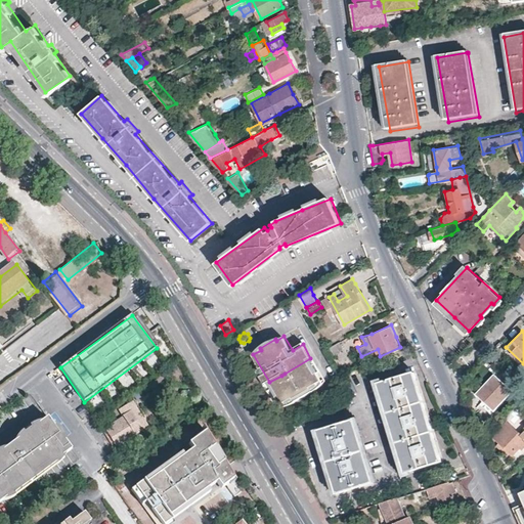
[(334,355),(344,348),(340,341),(329,348),(334,355)]
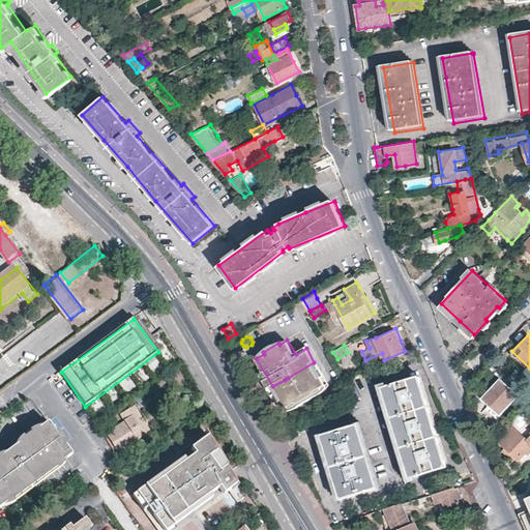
[(326,383),(314,362),(288,378),(285,380),(272,386),(285,407),(296,401),(297,402),(316,391),(315,389),(326,383)]
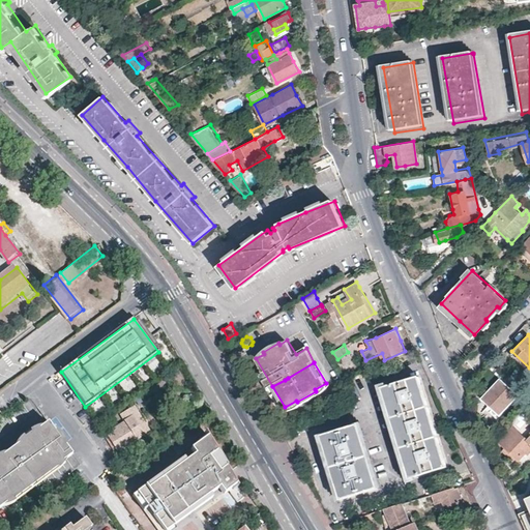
[(424,390),(419,375),(383,386),(386,399),(410,476),(446,465),(443,452),(424,390)]
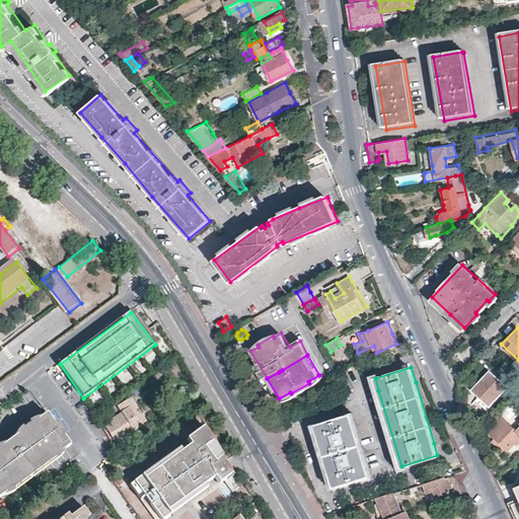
[(491,406),(507,387),(495,376),(498,373),(493,367),(472,389),(478,395),(491,406)]
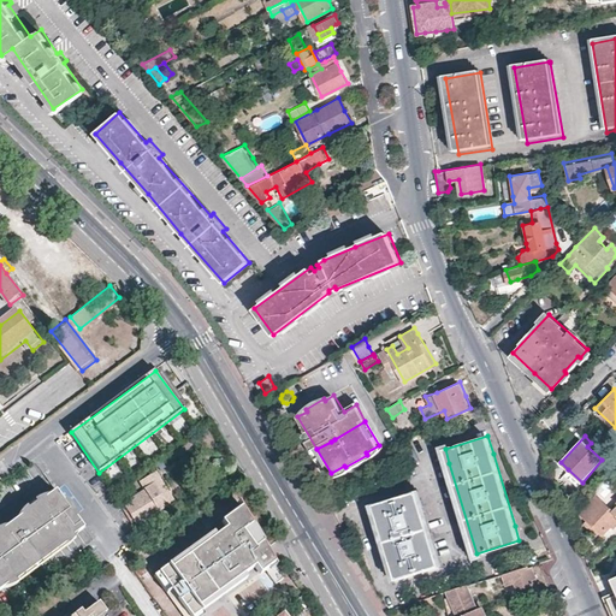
[(217,490),(235,477),(229,471),(212,483),(217,490)]
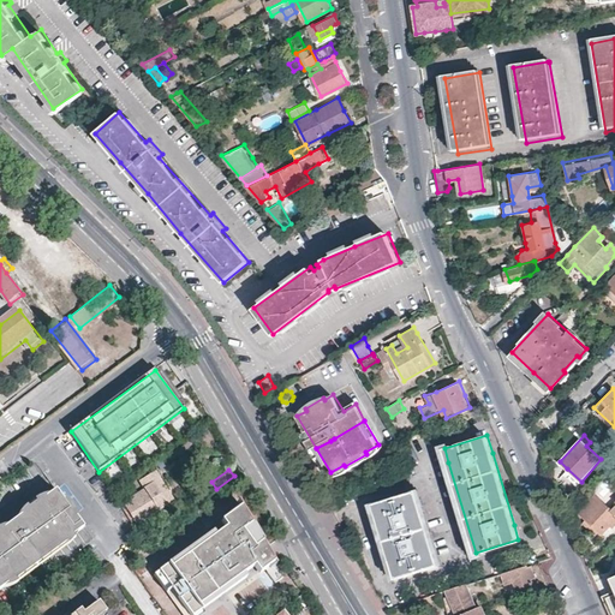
[(133,501),(121,507),(132,524),(168,501),(162,491),(167,489),(155,471),(139,481),(145,490),(132,499),(133,501)]
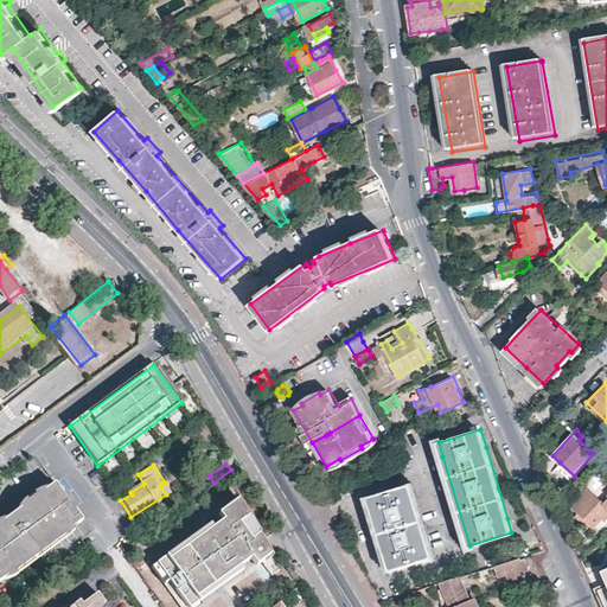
[(171,492),(165,483),(160,485),(166,494),(171,492)]
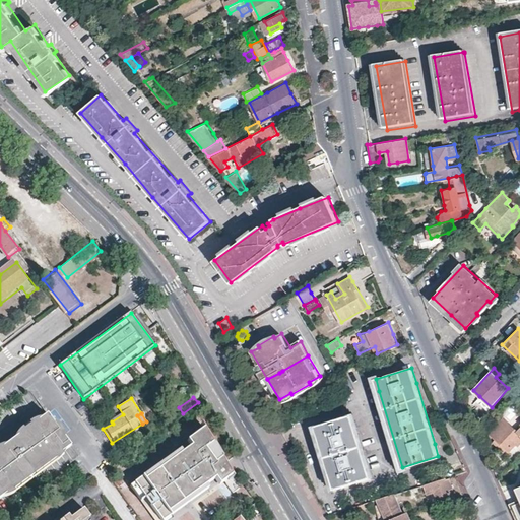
[(371,476),(352,415),(315,426),(334,488),(371,476)]
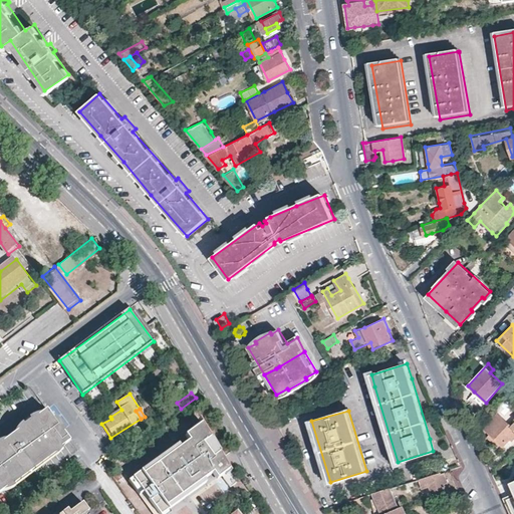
[(40,415),(29,423),(22,428),(11,436),(4,441),(0,444),(0,491),(0,492),(10,484),(17,480),(24,474),(30,469),(37,465),(44,459),(51,454),(61,447),(67,442),(64,438),(58,430),(53,424),(47,416),(44,412),(40,415)]
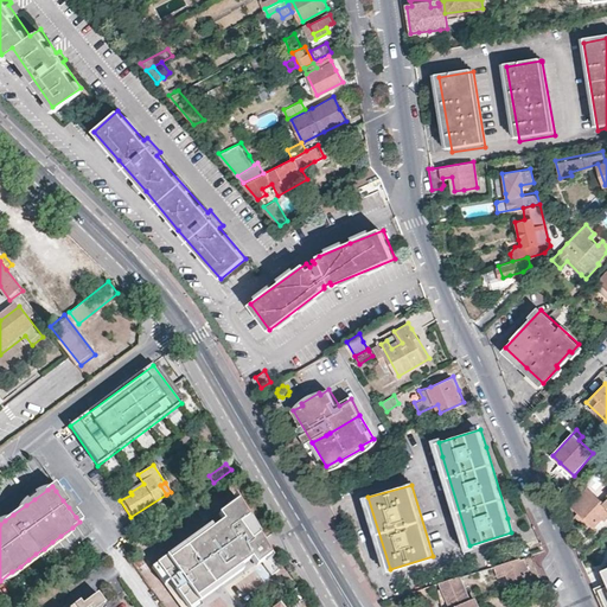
[(32,494),(34,499),(48,490),(40,490),(38,490),(36,491),(32,494)]
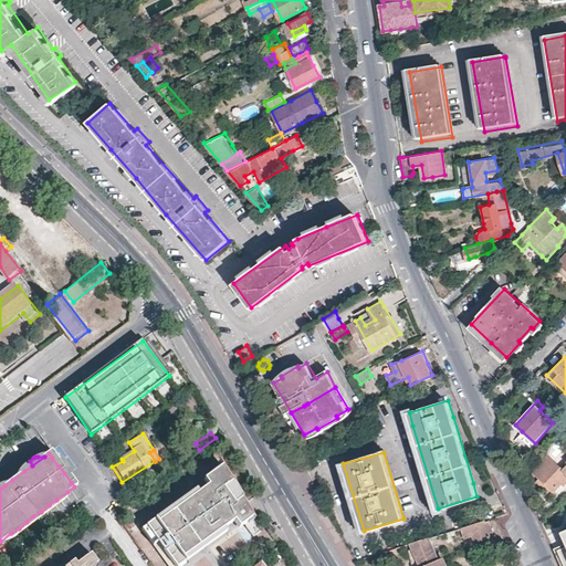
[(565,468),(564,471),(548,457),(533,471),(554,491),(557,488),(561,484),(562,485),(565,480),(565,468)]
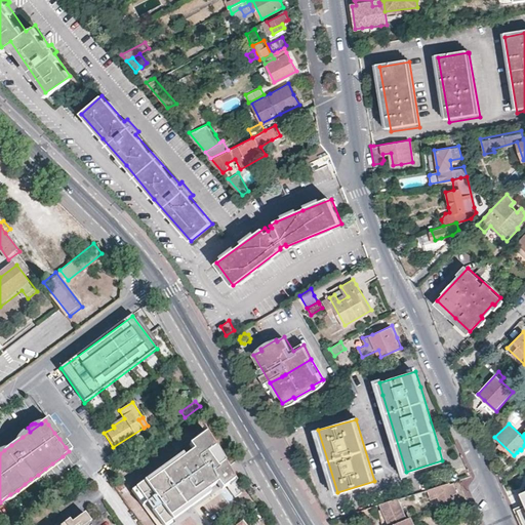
[(57,430),(48,425),(54,433),(57,430)]
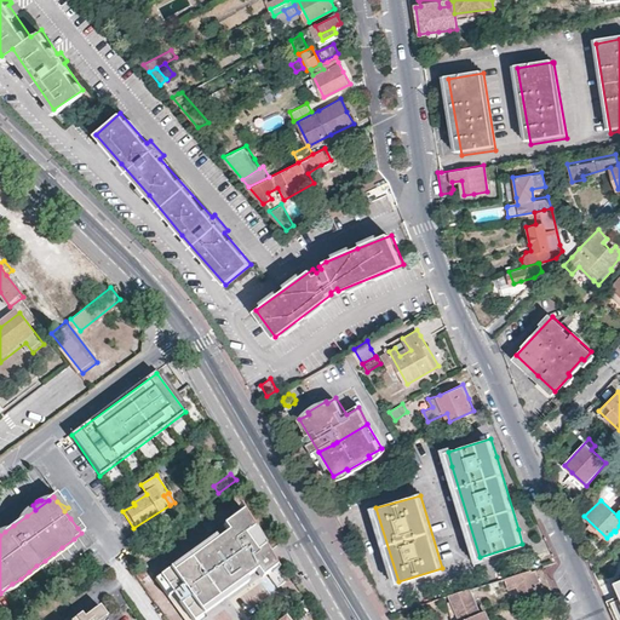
[(27,516),(35,510),(33,505),(23,512),(27,516)]
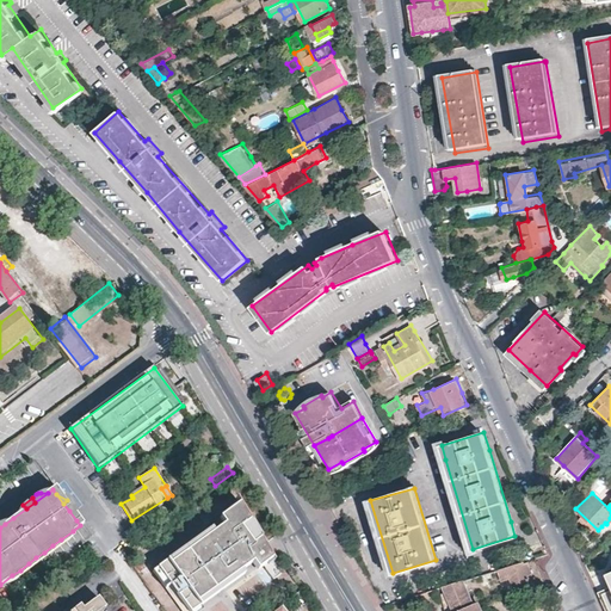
[(210,526),(156,565),(190,610),(195,610),(245,574),(242,571),(253,562),(258,571),(264,566),(272,559),(264,545),(236,500),(226,507),(227,510),(218,516),(223,523),(213,530),(210,526)]
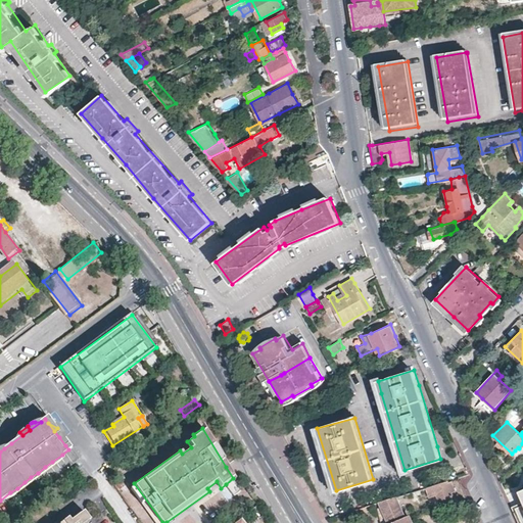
[(11,443),(22,435),(19,432),(11,438),(10,441),(11,443)]
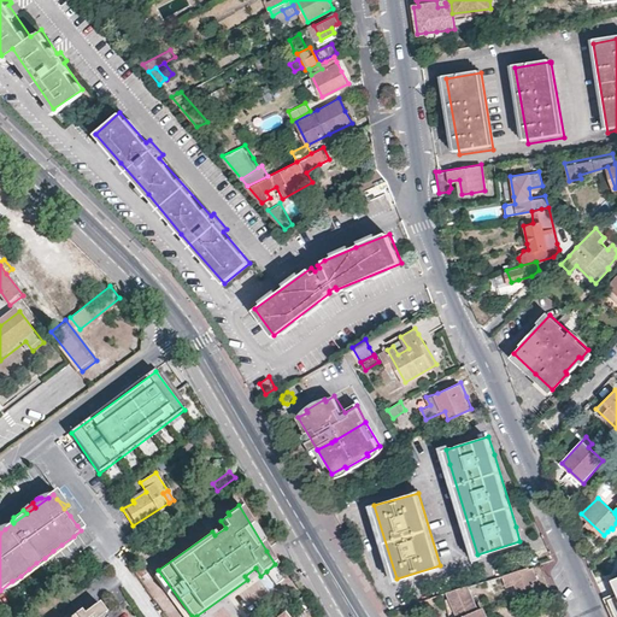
[(74,536),(62,545),(64,548),(68,546),(69,545),(70,544),(71,541),(74,536)]
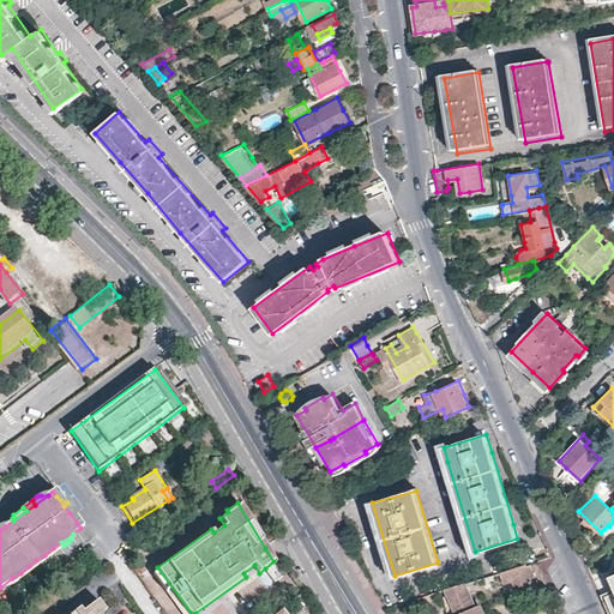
[(53,548),(55,552),(64,546),(61,542),(53,548)]
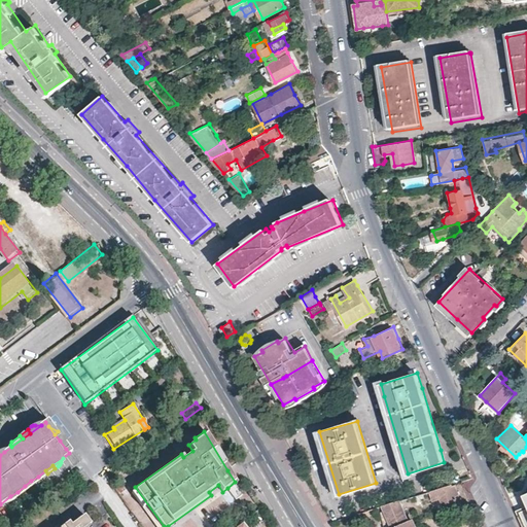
[(45,470),(38,477),(40,479),(47,473),(45,470)]
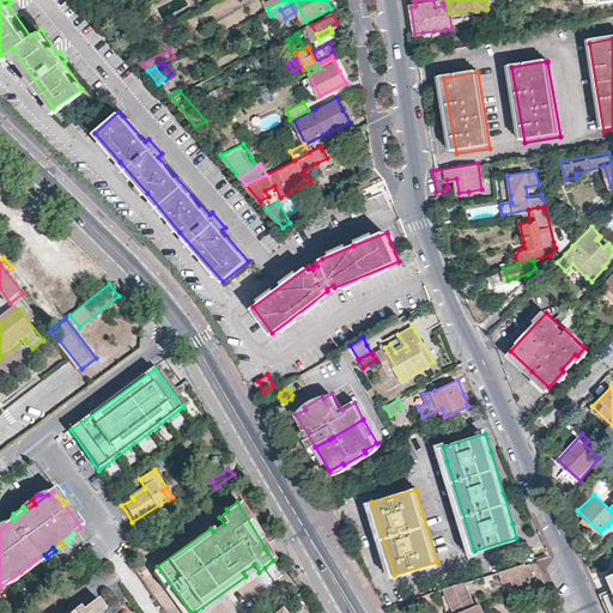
[(36,559),(29,565),(31,570),(40,563),(36,559)]
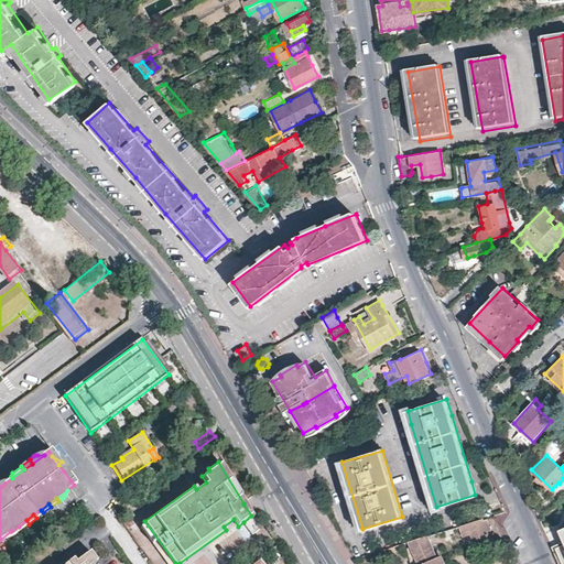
[(259,530),(251,516),(243,522),(252,534),(259,530)]
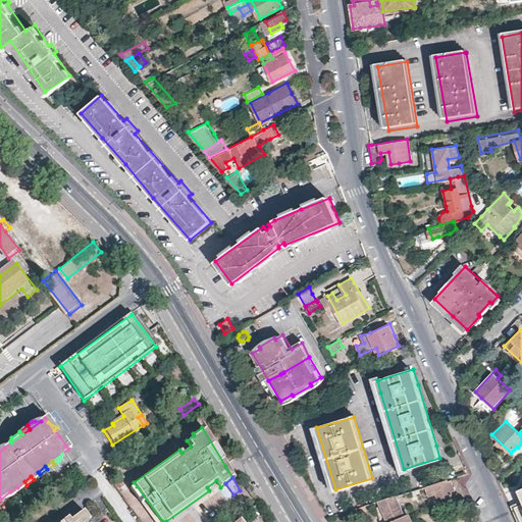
[(452,499),(449,489),(452,488),(449,480),(447,480),(446,478),(425,484),(428,493),(435,490),(439,503),(452,499)]
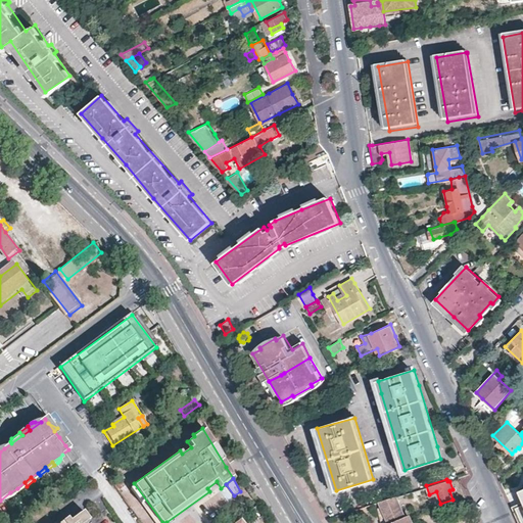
[(17,488),(19,491),(27,486),(25,482),(17,488)]
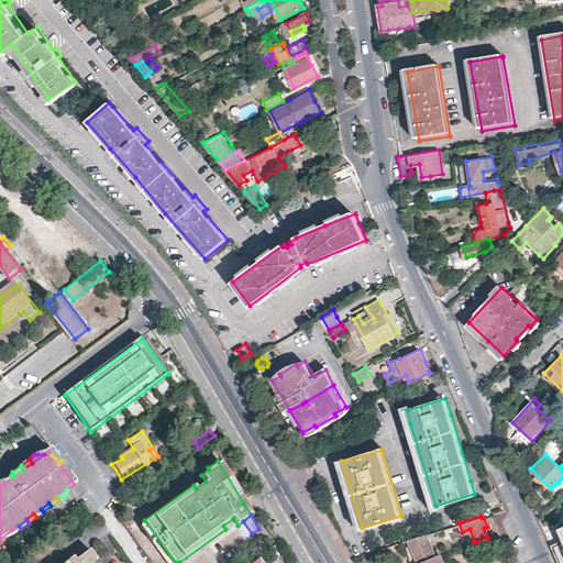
[(428,532),(409,538),(418,562),(443,562),(441,554),(438,555),(428,532)]
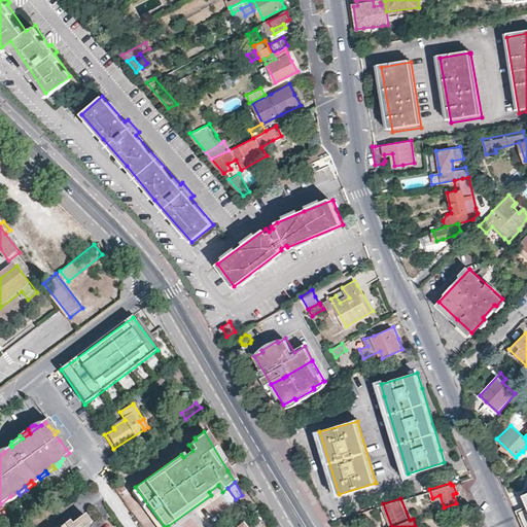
[(367,508),(357,512),(359,518),(371,515),(367,508)]
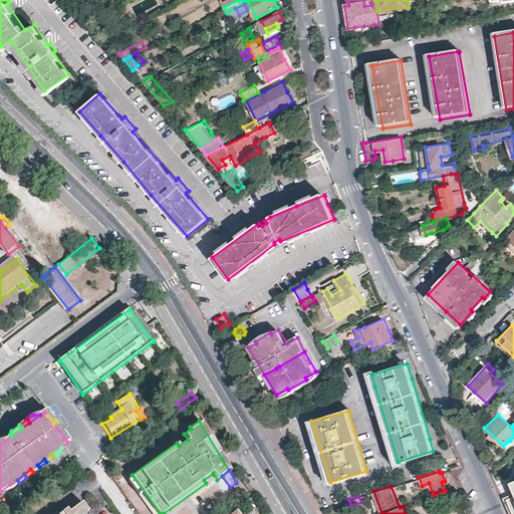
[(89,512),(83,503),(70,513),(68,510),(62,513),(86,513),(87,513),(89,512)]
